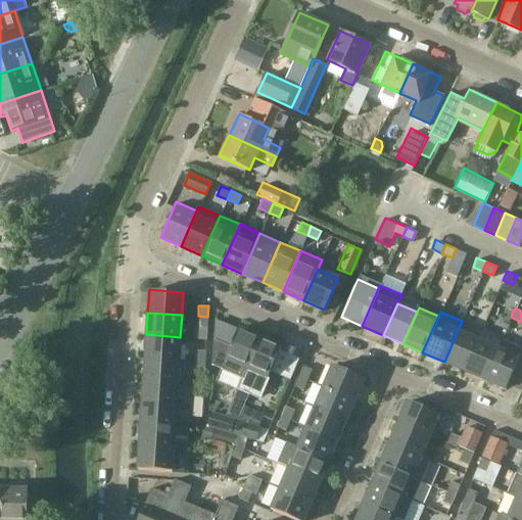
[(207,317),(198,316),(197,327),(206,328),(207,317)]
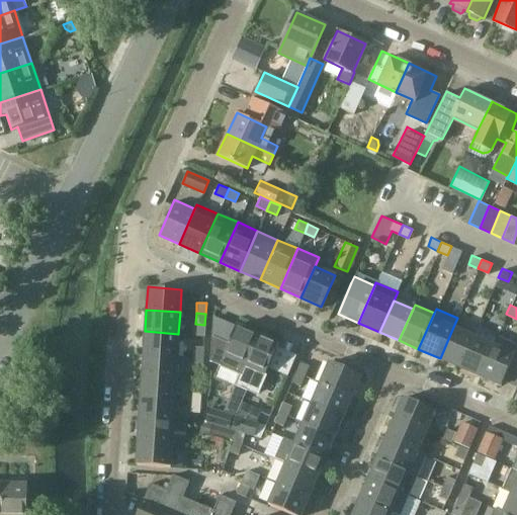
[(209,360),(240,373),(257,333),(236,324),(228,342),(210,335),(209,360)]
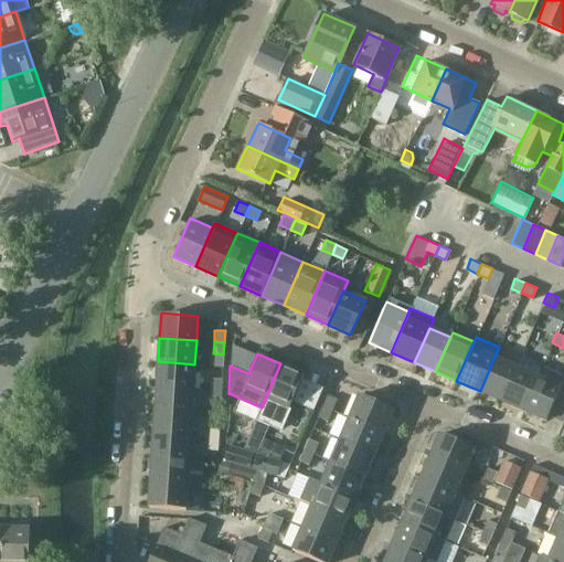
[(480,391),(501,400),(515,366),(495,357),(480,391)]
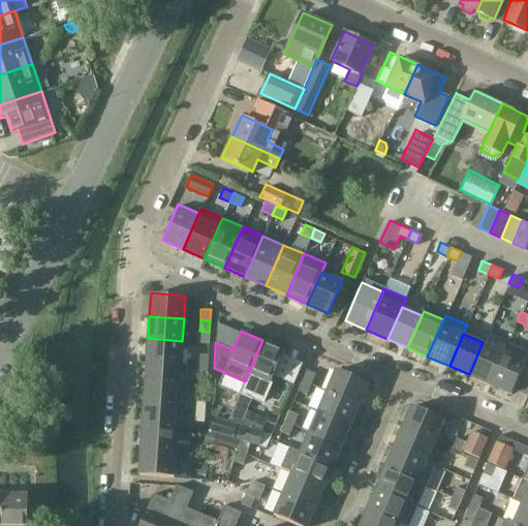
[(148,338),(146,361),(181,363),(182,341),(148,338)]
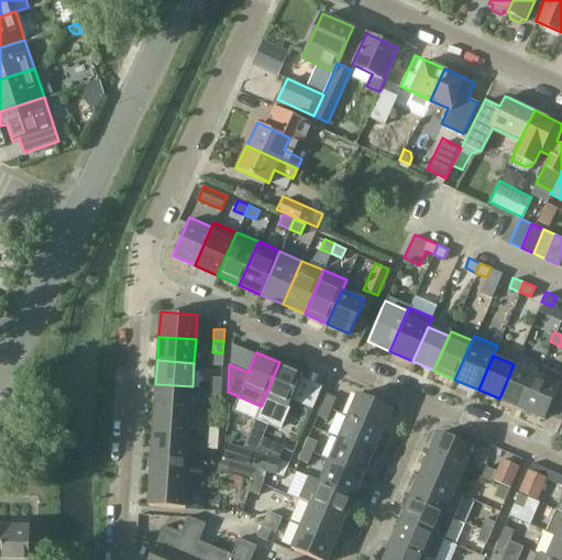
[(302,372),(279,362),(261,406),(255,418),(267,424),(268,420),(279,425),(283,416),(302,372)]
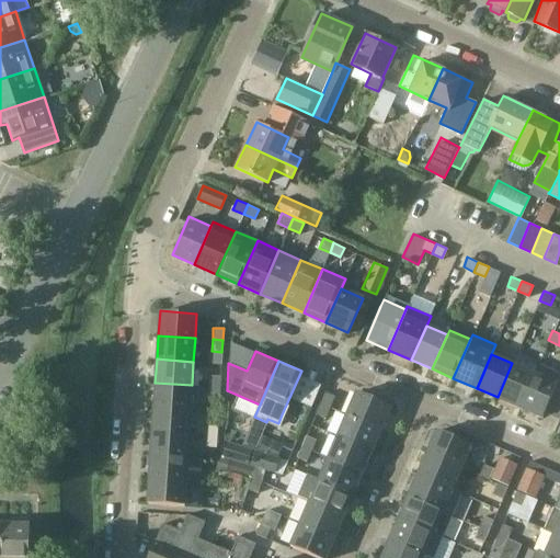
[(498,397),(518,406),(533,373),(512,363),(498,397)]
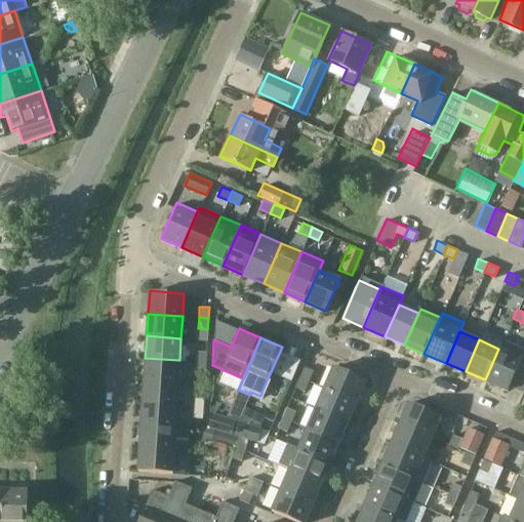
[(498,349),(485,379),(507,390),(517,367),(523,369),(523,348),(502,339),(498,349)]
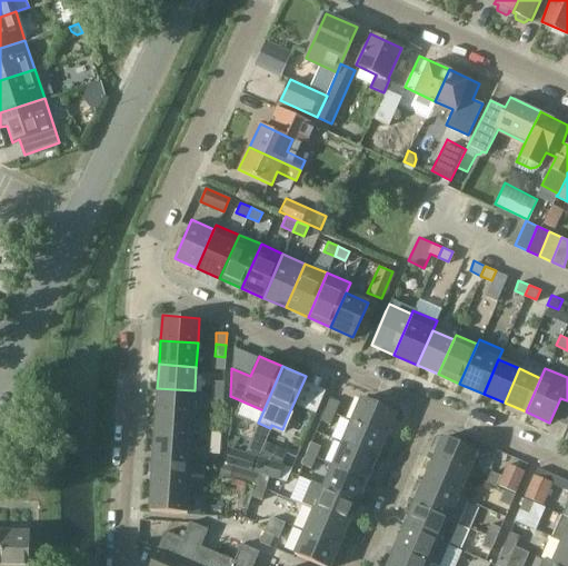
[(212,380),(212,391),(222,393),(223,380),(212,380)]
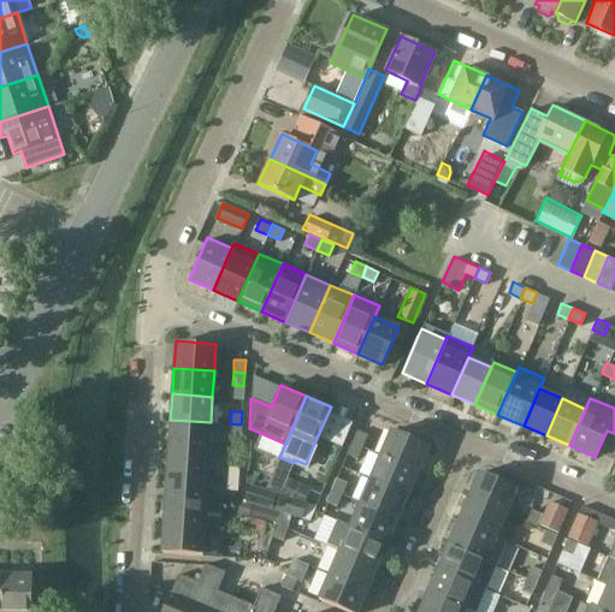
[(170,420),(169,446),(208,449),(211,422),(170,420)]
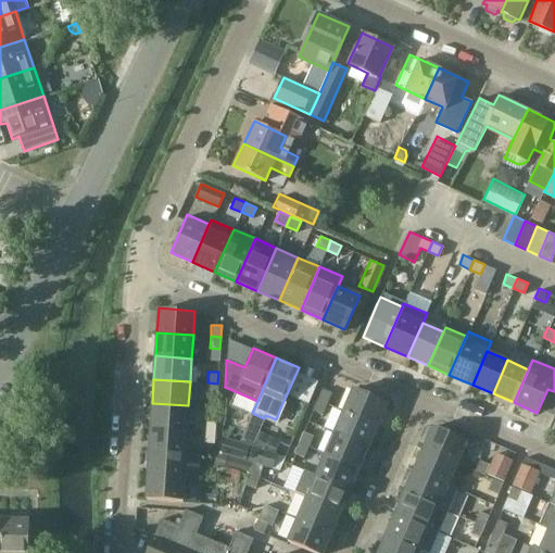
[(217,384),(207,382),(206,394),(217,396),(217,384)]
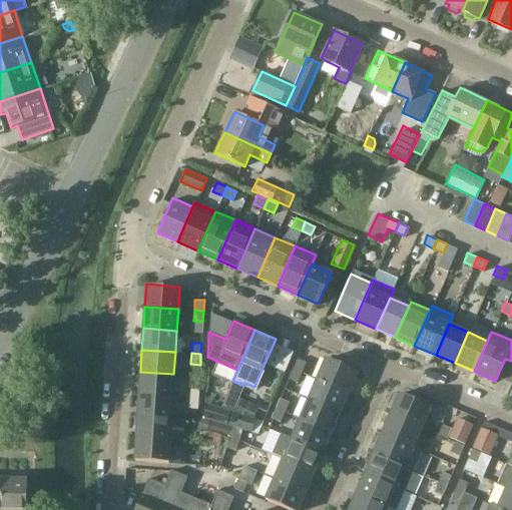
[(326,357),(317,378),(348,391),(357,370),(326,357)]
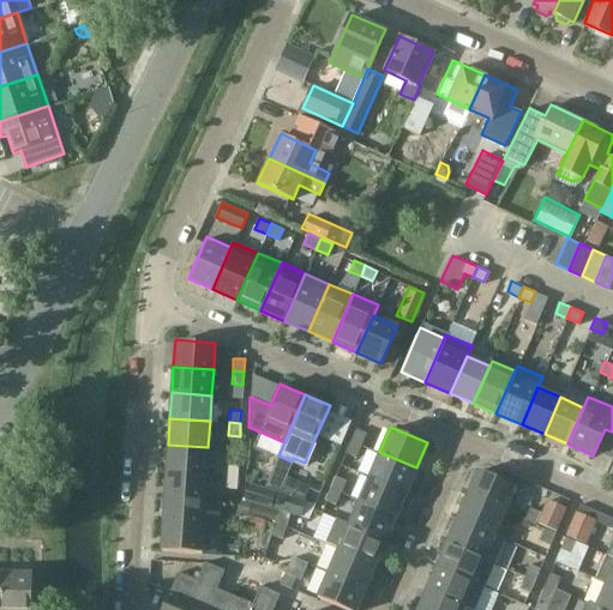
[(355,428),(350,440),(361,444),(366,433),(355,428)]
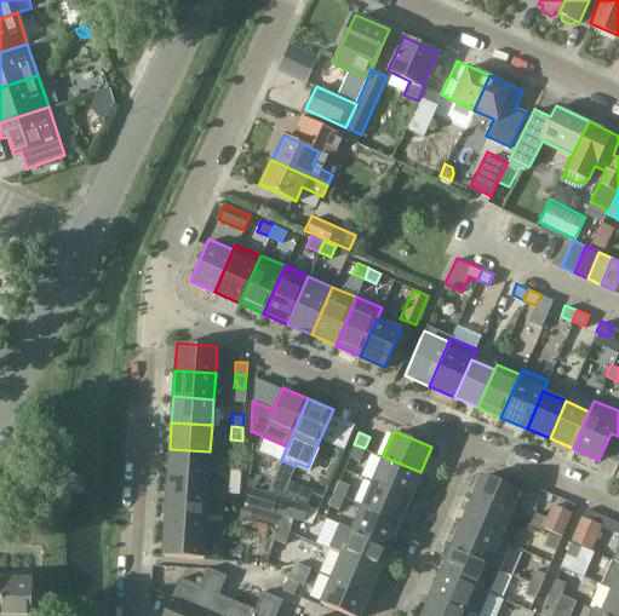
[(365,448),(354,444),(349,455),(359,460),(365,448)]
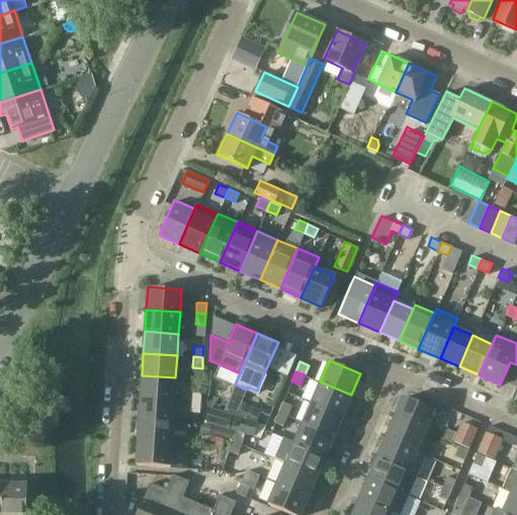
[(142,375),(140,397),(174,400),(175,377),(142,375)]
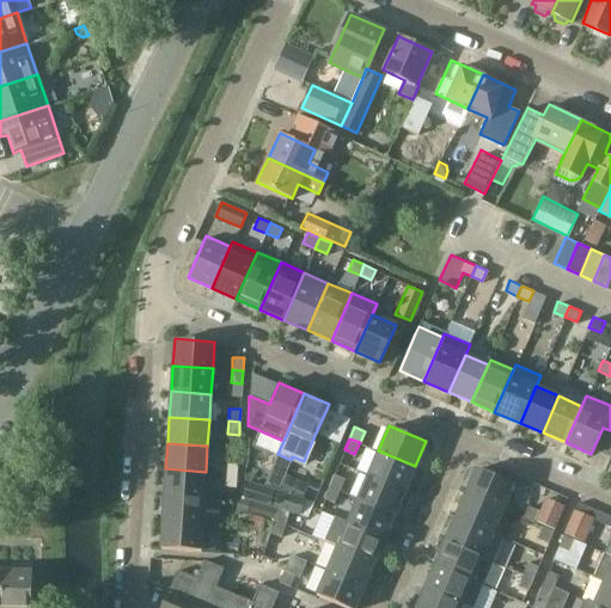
[(378,450),(367,474),(404,490),(415,466),(378,450)]
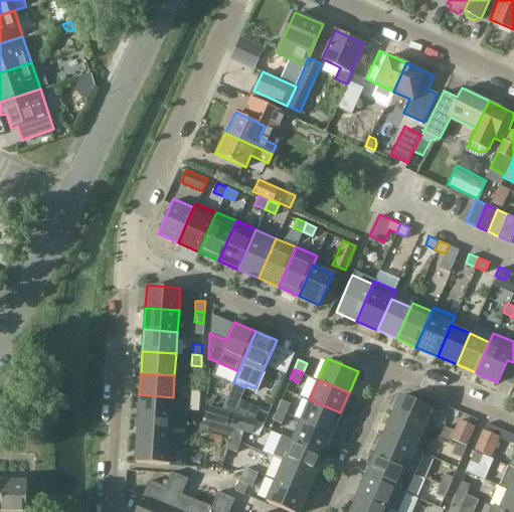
[(233,382),(228,393),(239,398),(244,387),(233,382)]
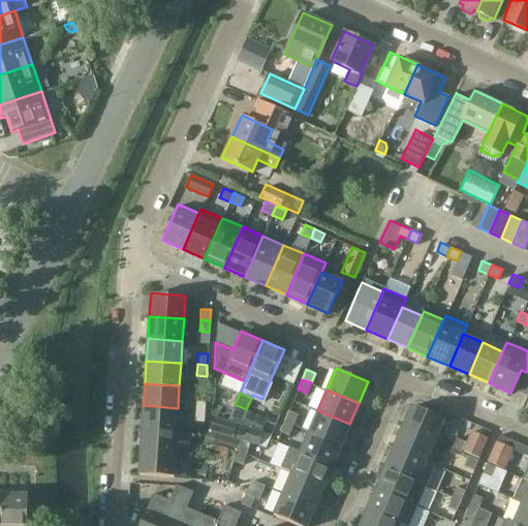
[(195,398),(194,409),(205,409),(205,399),(195,398)]
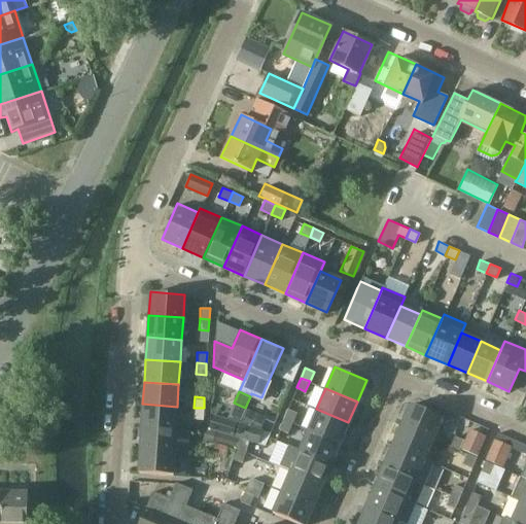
[(410,403),(400,424),(432,438),(432,439),(436,441),(447,418),(410,403)]
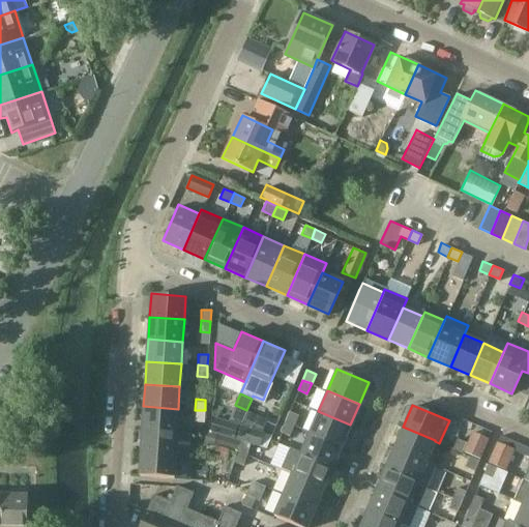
[(143,406),(142,429),(176,431),(178,409),(143,406)]
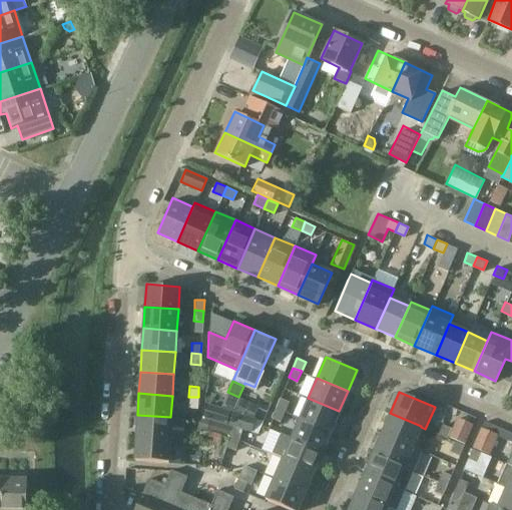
[(198,397),(188,397),(187,407),(197,408),(198,397)]
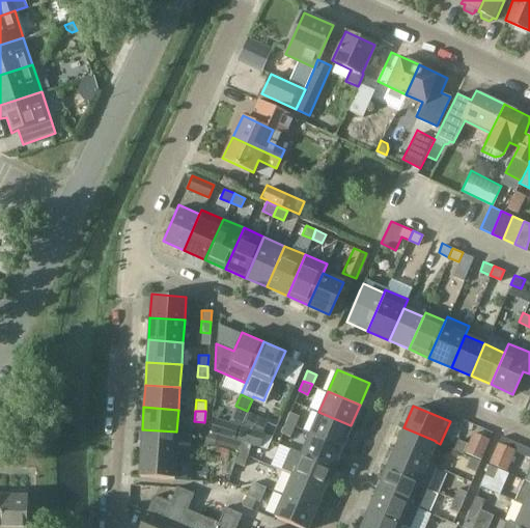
[(289,411),(285,421),(294,425),(299,415),(289,411)]
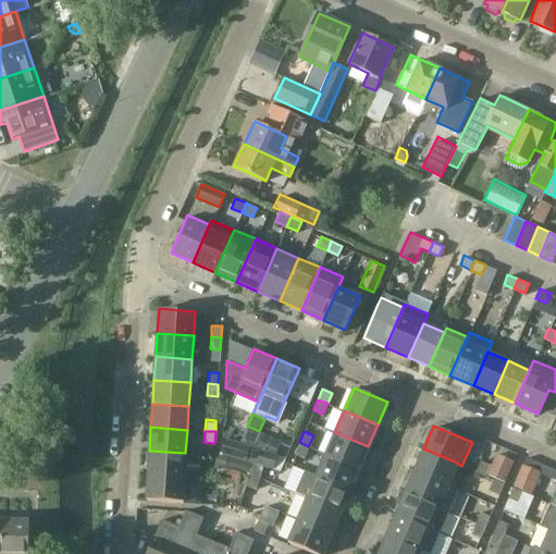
[(334,432),(325,454),(359,468),(368,446),(334,432)]
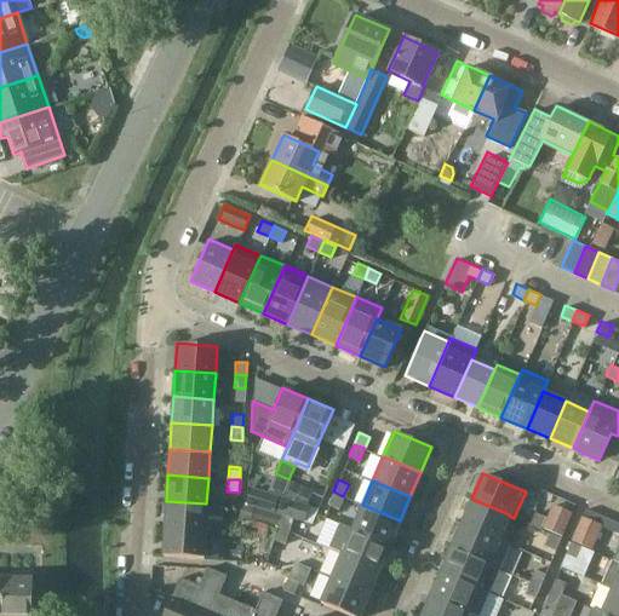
[(267,493),(251,488),(246,504),(253,505),(273,511),(278,495),(267,493)]
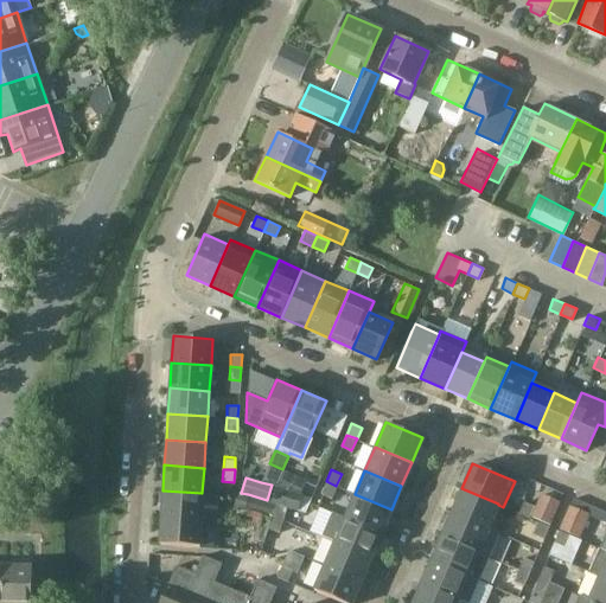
[(336,486),(326,481),(320,493),(331,498),(336,486)]
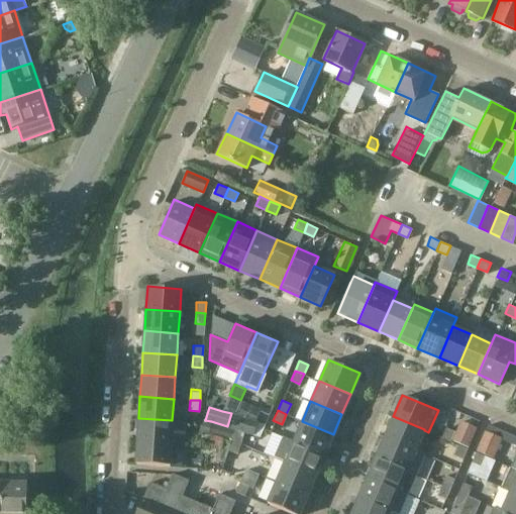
[(207,432),(230,440),(234,429),(230,427),(233,414),(231,413),(227,426),(211,421),(207,432)]
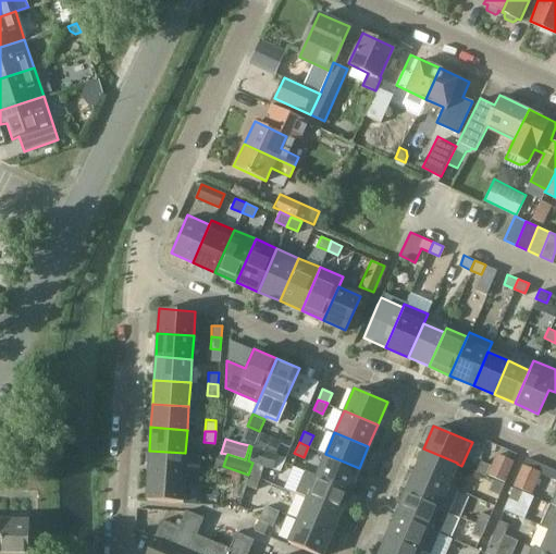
[(251,446),(248,460),(252,463),(262,466),(272,468),(276,454),(251,446)]
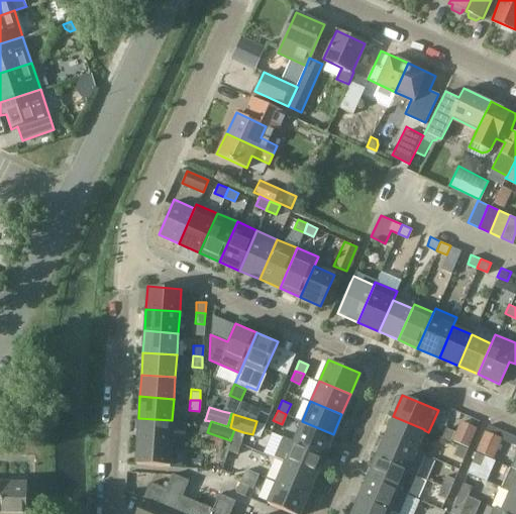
[(393,416),(384,438),(415,451),(424,430),(424,429),(393,416)]
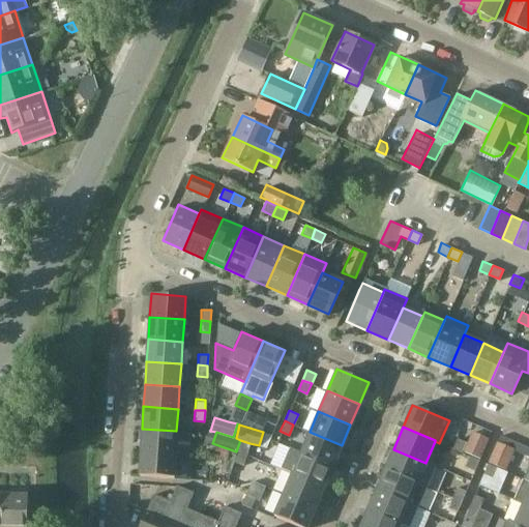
[(142,429),(141,451),(175,454),(176,431),(142,429)]
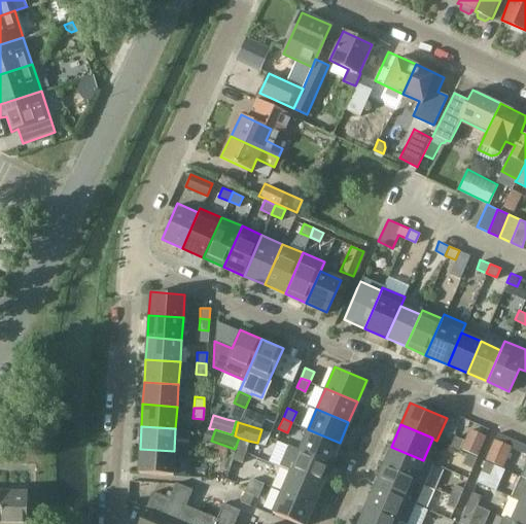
[(215,429),(209,428),(208,427),(207,428),(202,442),(211,443),(211,441),(215,429)]
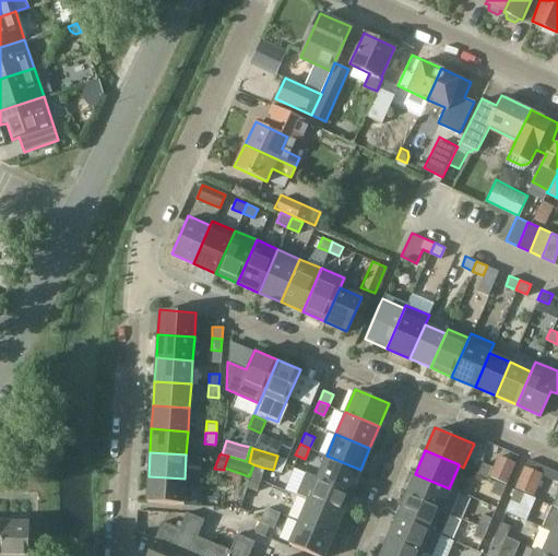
[(489,475),(506,483),(515,462),(498,454),(489,475)]
